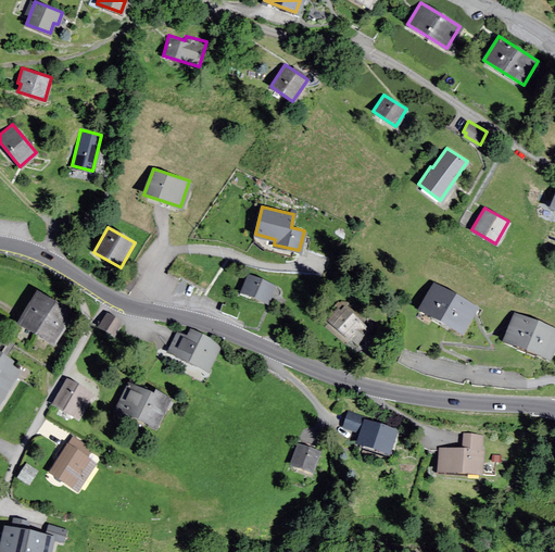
[(267,301),(274,284),(248,273),(241,291),(267,301)]
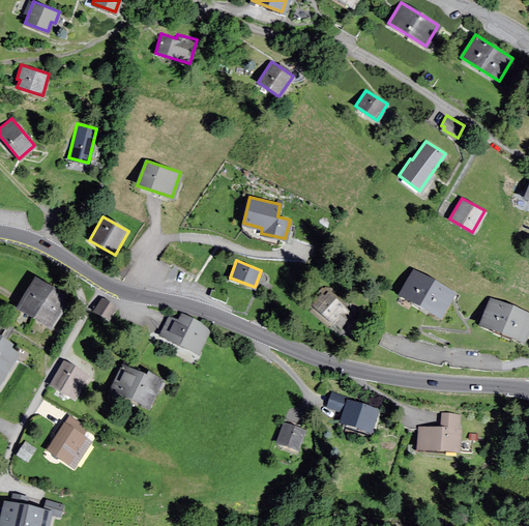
[(440,317),(453,291),(413,270),(399,295),(440,317)]
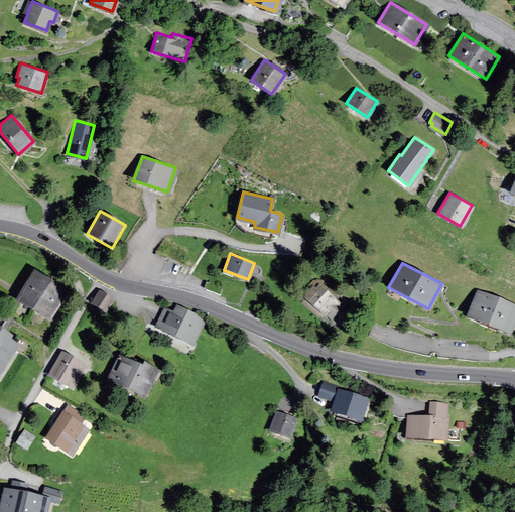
[(66,289),(33,270),(16,300),(48,318),(66,289)]
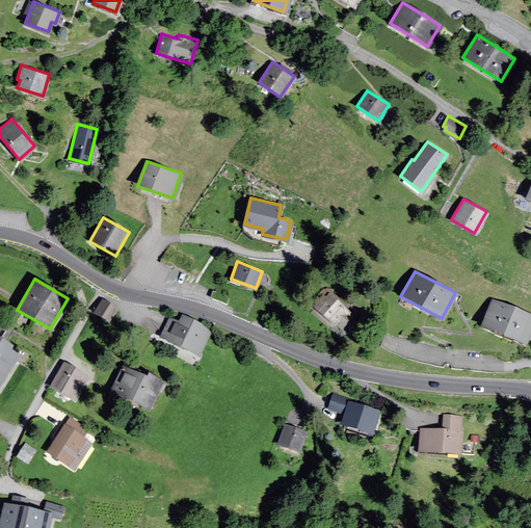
[(344,327),(353,316),(349,312),(350,310),(328,292),(324,296),(321,293),(312,305),(335,323),(337,321),(344,327)]
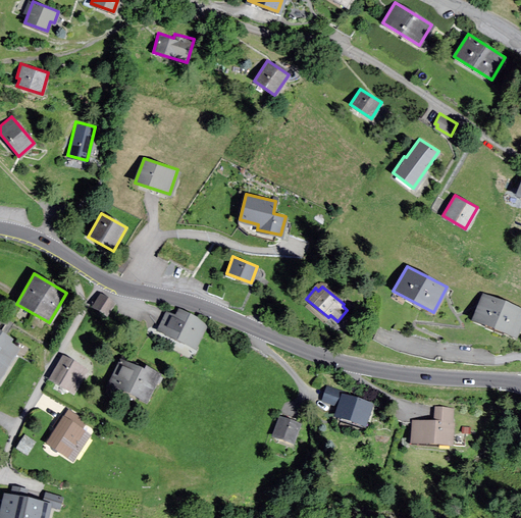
[(115,301),(100,292),(92,306),(107,315),(115,301)]
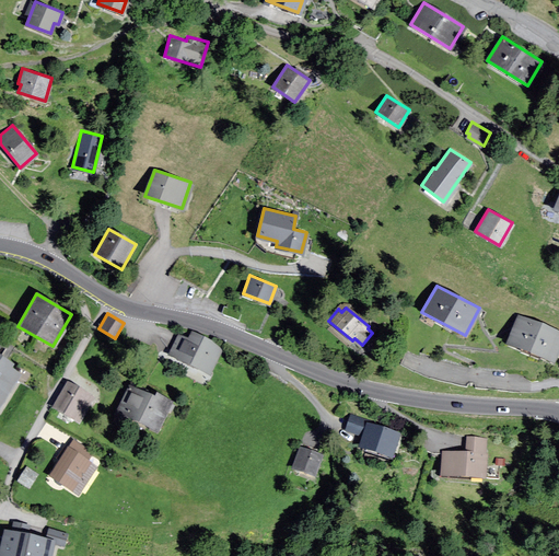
[(558,344),(558,331),(517,315),(507,344),(552,361),(558,344)]
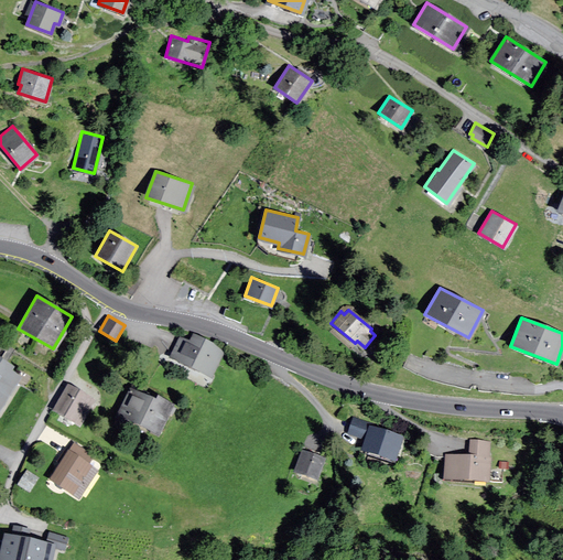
[(223,346),(193,333),(190,340),(179,335),(170,356),(210,375),(223,346)]
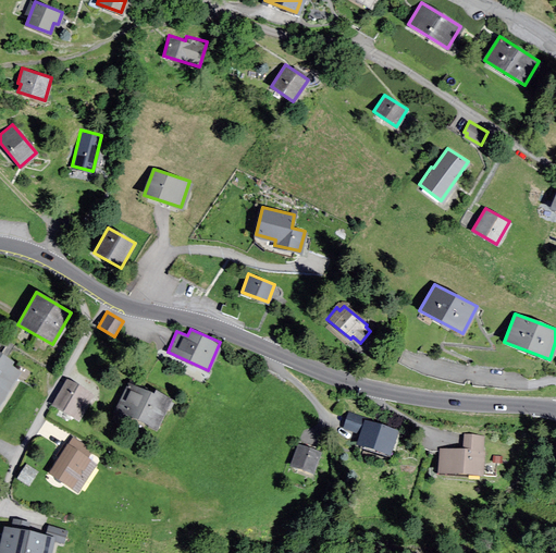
[(10,366),(12,363),(0,355),(0,401),(19,371),(10,366)]
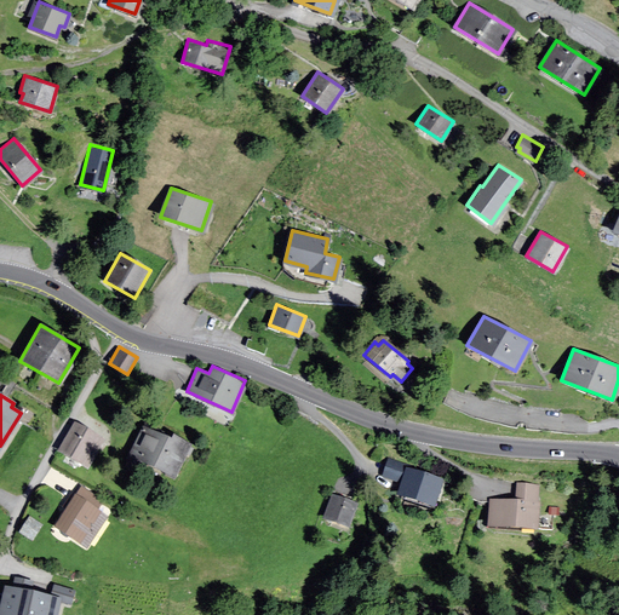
[(86,464),(101,435),(73,421),(58,449),(86,464)]
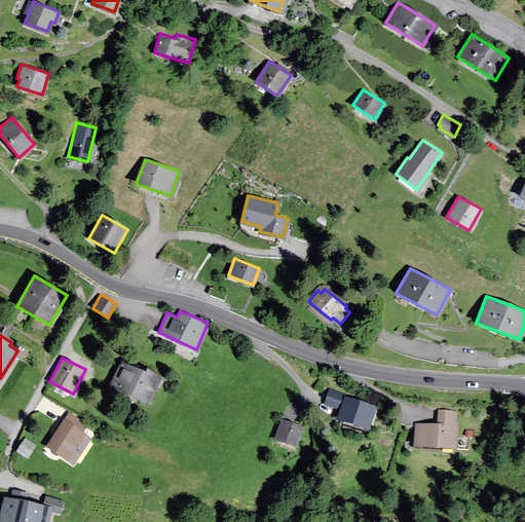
[(146,403),(159,375),(147,370),(145,373),(121,361),(109,385),(146,403)]
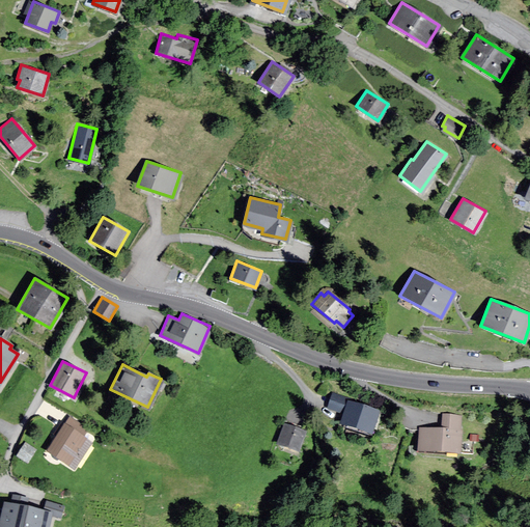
[(346,395),(332,390),(327,405),(341,410),(346,395)]
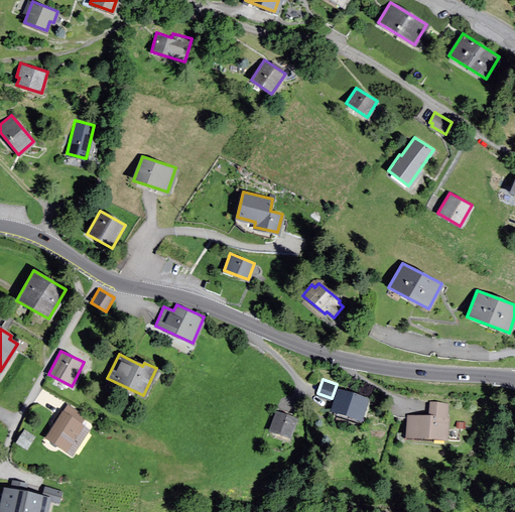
[(367,397),(338,388),(331,410),(360,419),(367,397)]
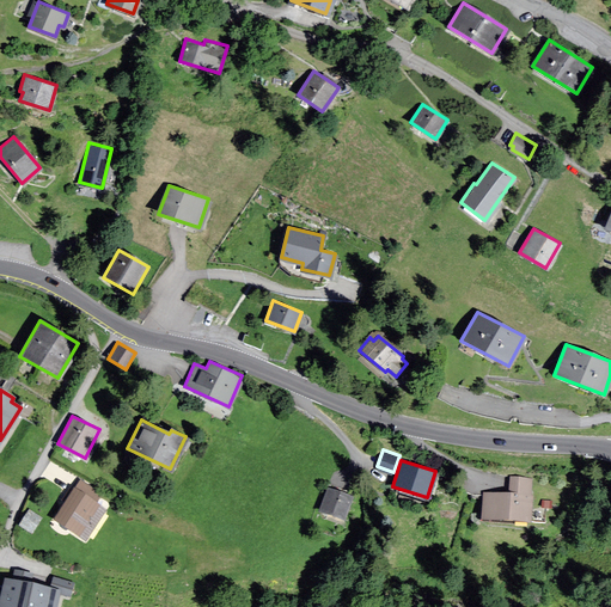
[(529,520),(531,476),(509,474),(509,492),(484,491),(483,517),(529,520)]
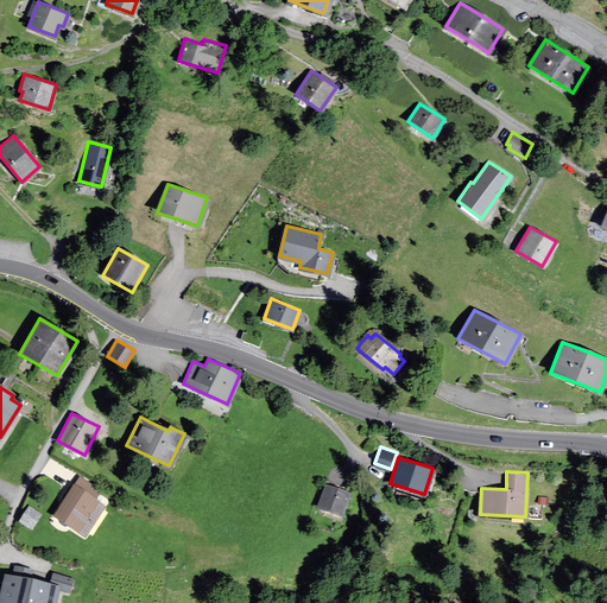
[(100,489),(78,475),(54,514),(77,529),(96,500),(94,497),(100,489)]
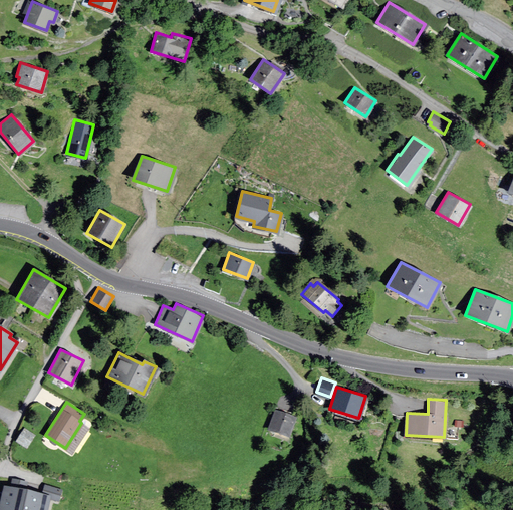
[(288,435),(294,415),(274,409),(268,429),(288,435)]
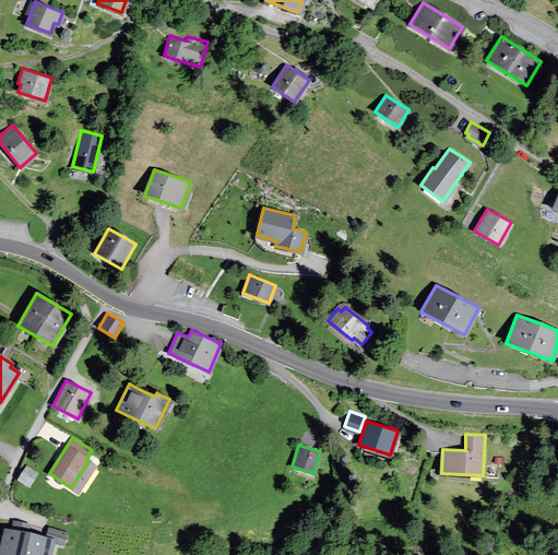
[(37,471),(26,463),(18,477),(28,485),(37,471)]
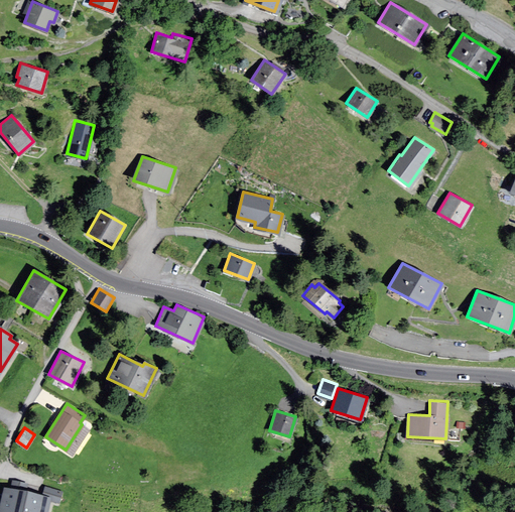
[(41,496),(4,488),(0,504),(0,511),(47,511),(50,499),(58,500),(61,489),(44,486),(41,496)]
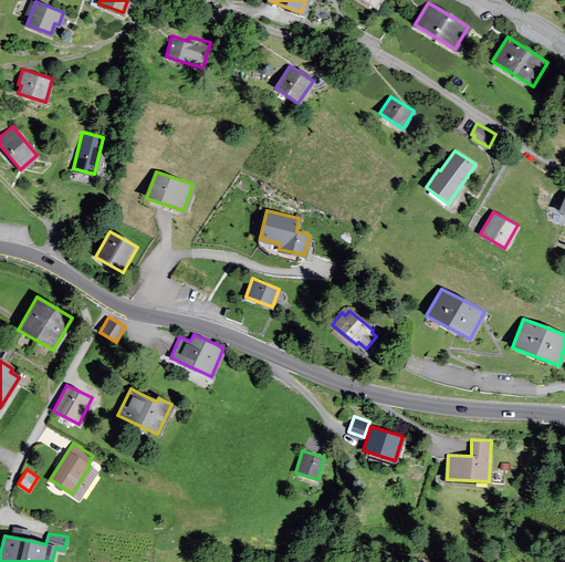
All buildings are outlined.
